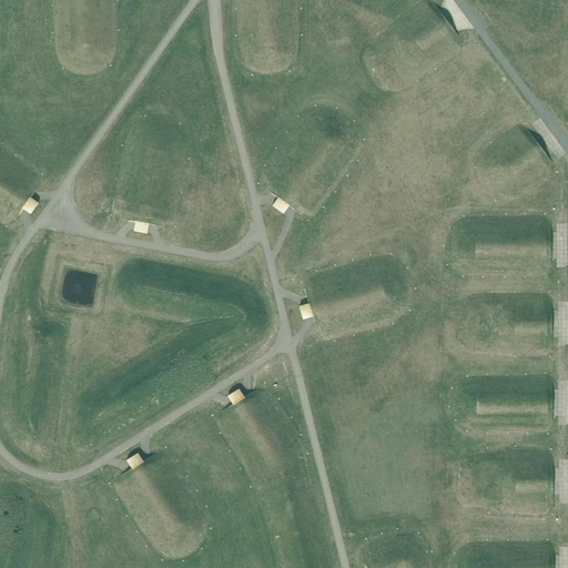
[(39,203),(31,198),(23,209),(31,214),(39,203)]
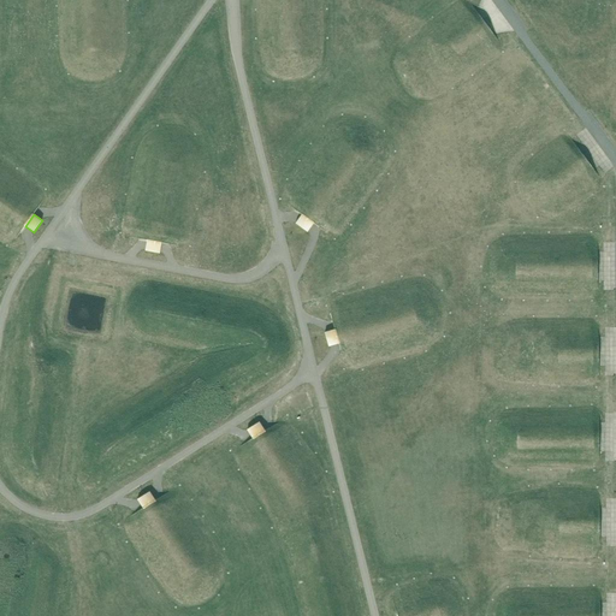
[(314,224),(302,215),(296,224),(308,232),(314,224)]
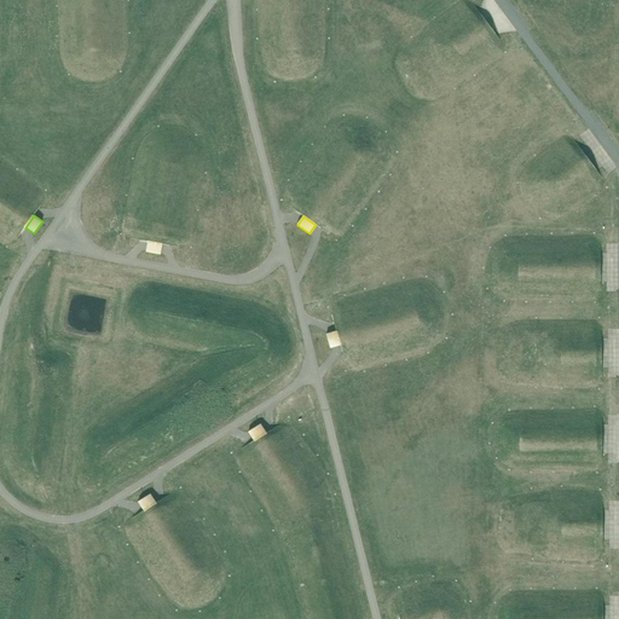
[(163,244),(148,242),(146,253),(161,255),(163,244)]
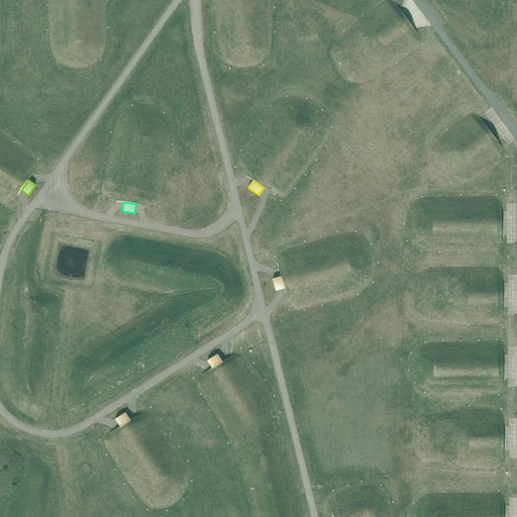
[(157,262),(154,262),(152,254),(156,254),(154,247),(148,248),(152,274),(159,272),(157,262)]
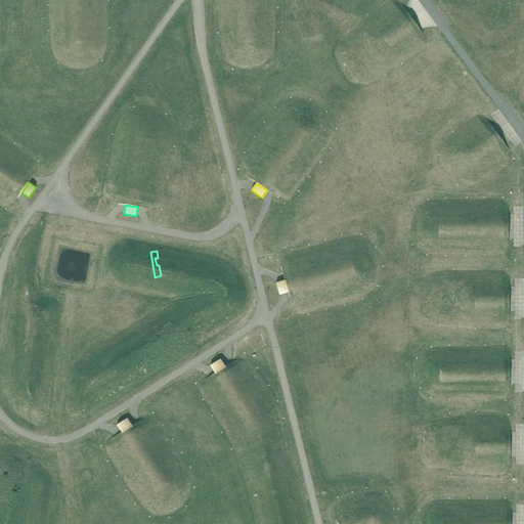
[(289,293),(286,280),(276,282),(279,295),(289,293)]
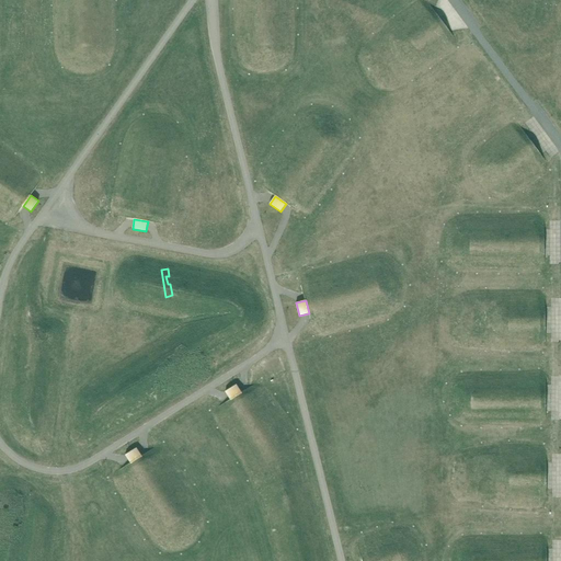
[(230,400),(241,392),(237,385),(226,391),(230,400)]
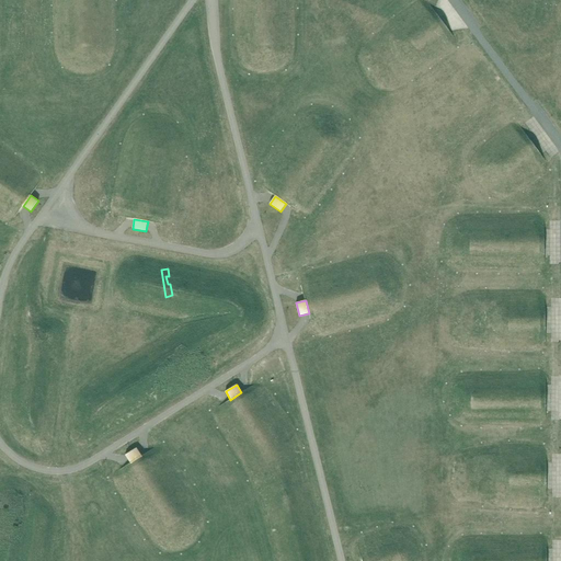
[(130,464),(141,456),(137,448),(125,455),(130,464)]
